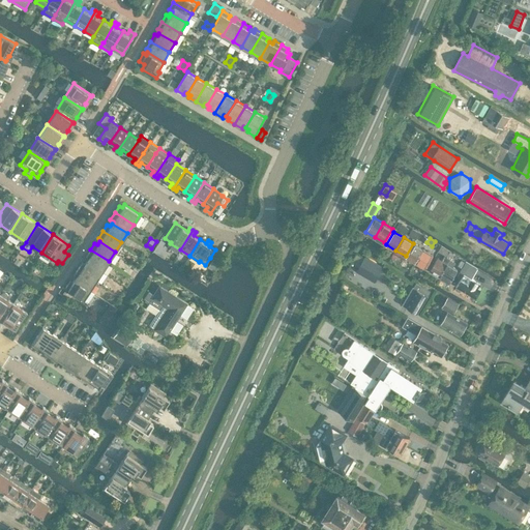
[(415,262),(423,248),(413,243),(406,256),(415,262)]
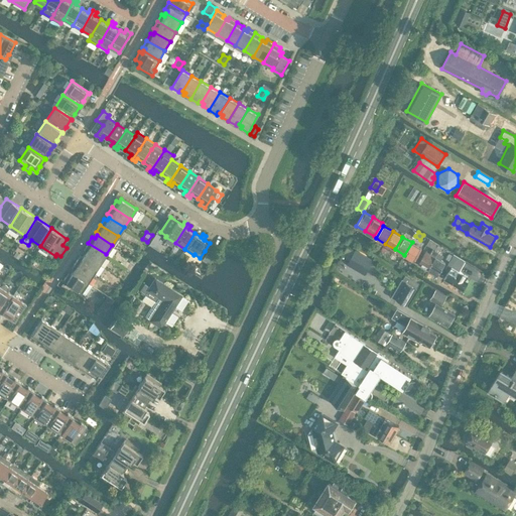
[(438,252),(441,247),(441,246),(437,244),(429,239),(426,244),(432,248),(430,253),(426,250),(418,262),(428,268),(437,252),(438,252)]
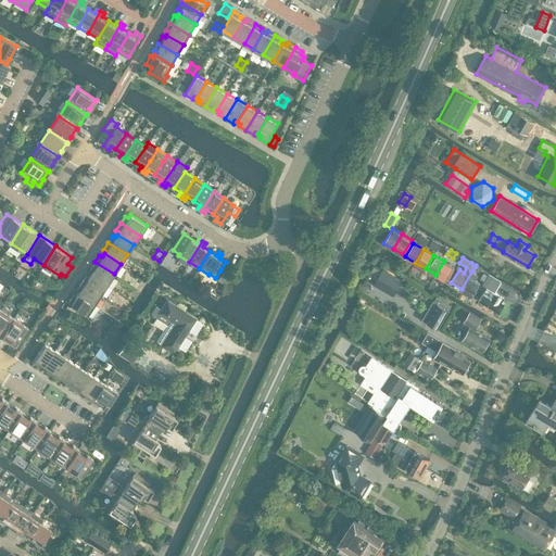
[(454,267),(444,261),(436,275),(446,280),(454,267)]
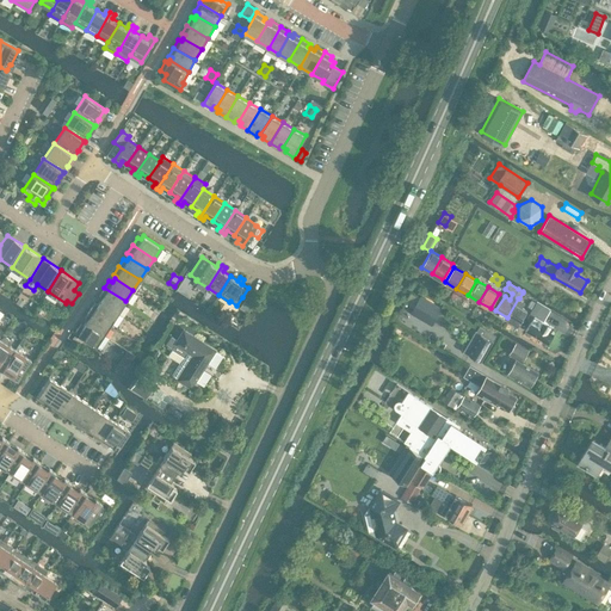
[(125,301),(104,288),(99,296),(102,298),(100,301),(118,313),(125,301)]
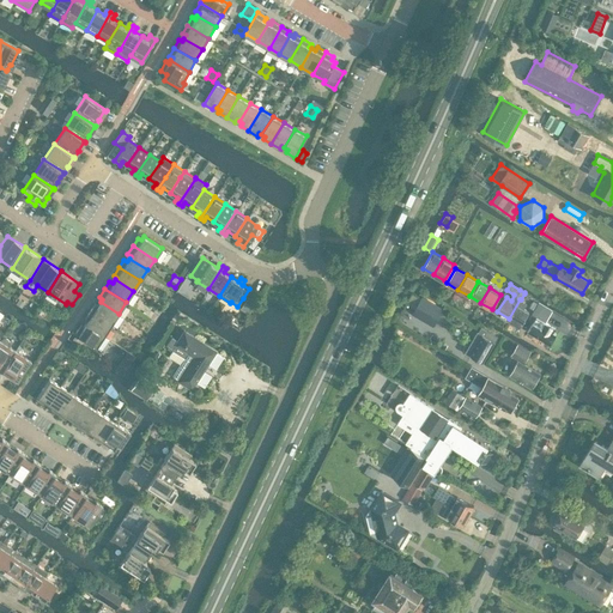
[(412,315),(434,327),(443,310),(422,298),(412,315)]
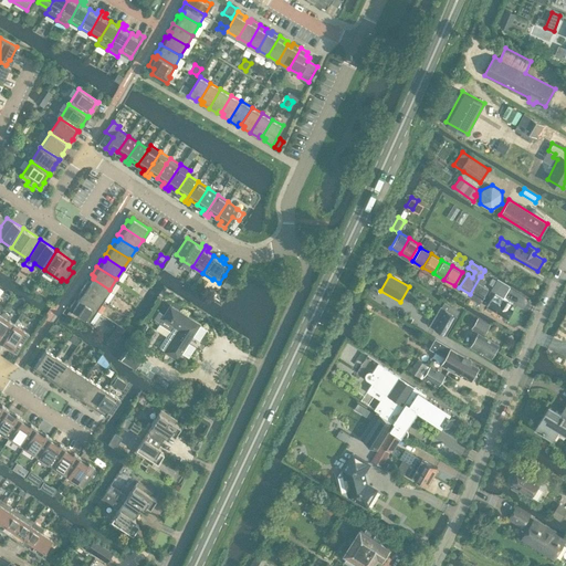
[(480,276),(470,294),(480,301),(489,287),(483,284),(486,280),(481,276),(480,276)]
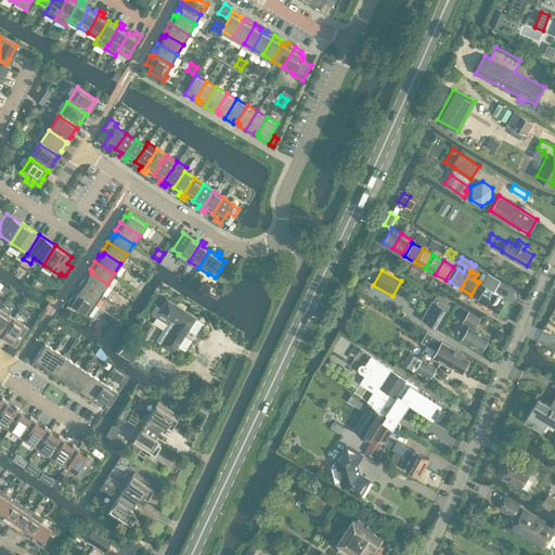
[(81,281),(101,293),(107,284),(91,273),(89,275),(86,274),(81,281)]
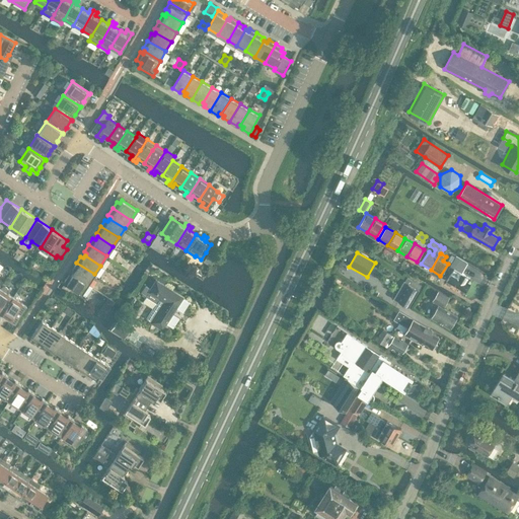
[(451,273),(447,280),(465,291),(470,282),(468,281),(470,277),(462,273),(467,263),(456,255),(452,262),(447,271),(451,273)]
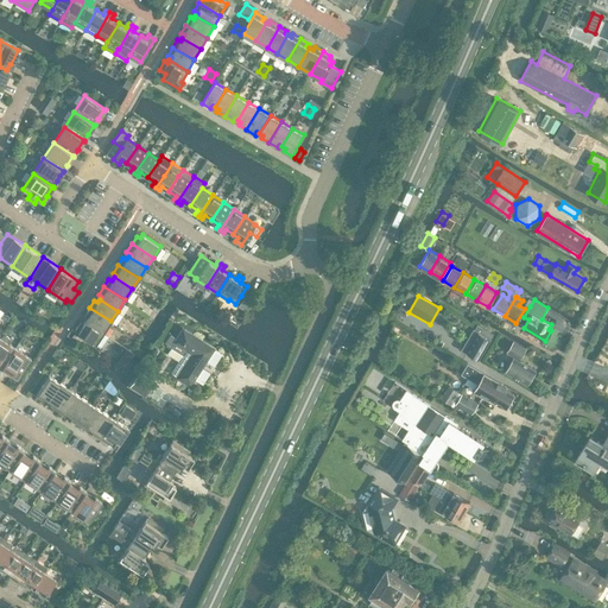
[(111,321),(89,308),(84,316),(87,318),(84,321),(102,333),(111,321)]
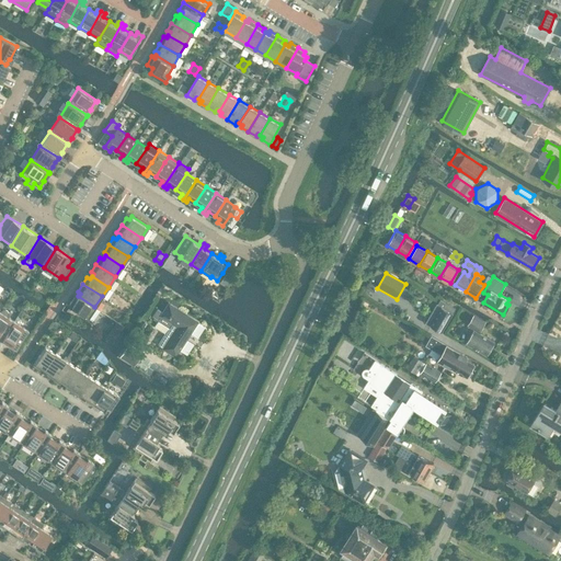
[(88,318),(94,307),(78,296),(77,298),(73,297),(69,305),(88,318)]
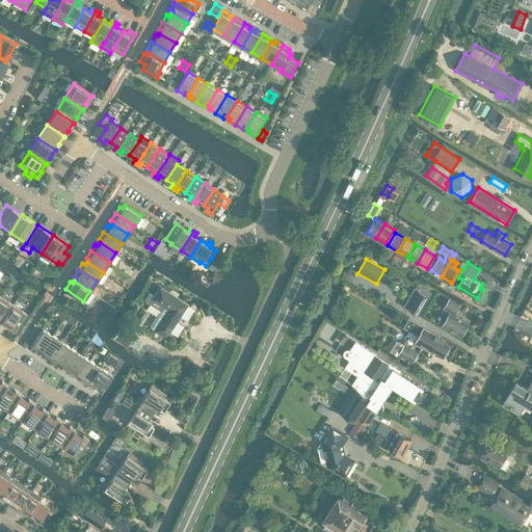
[(415,287),(403,304),(408,308),(409,308),(419,313),(432,291),(423,286),(418,283),(416,288),(415,287)]
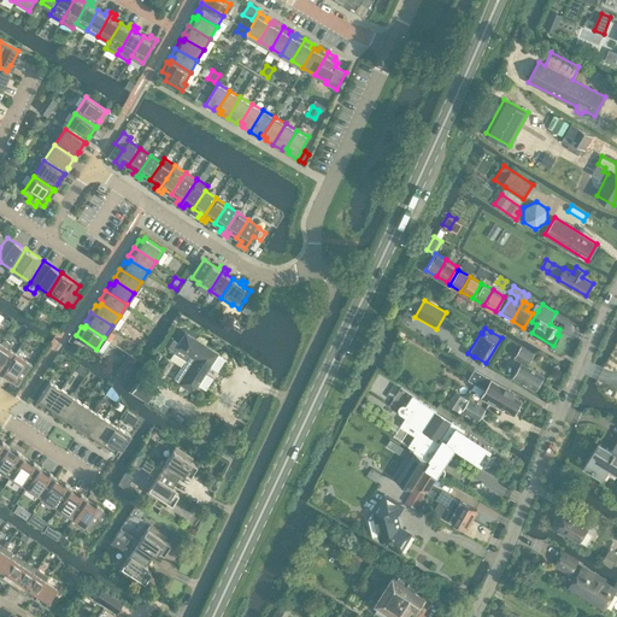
[(174,351),(174,352),(186,359),(181,365),(174,378),(180,382),(192,391),(216,353),(186,333),(180,342),(177,346),(174,351)]
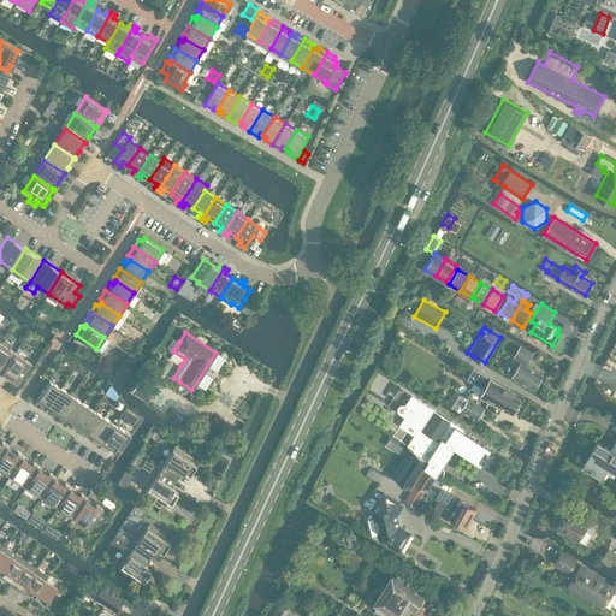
[(173,338),(169,347),(173,350),(177,345),(179,342),(173,338)]
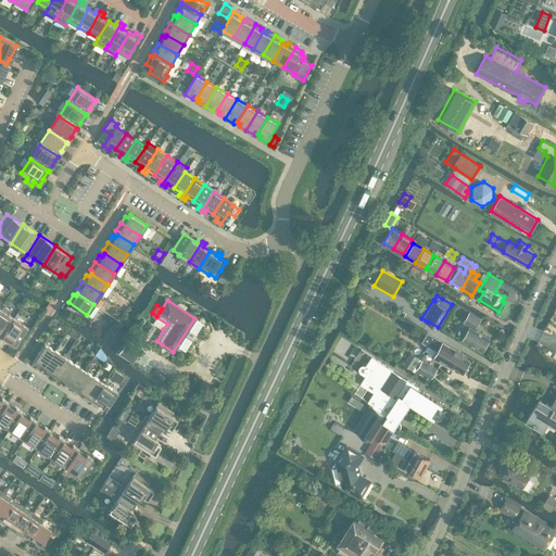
[(2,337),(1,336),(13,317),(0,308),(0,336),(1,337),(2,337)]
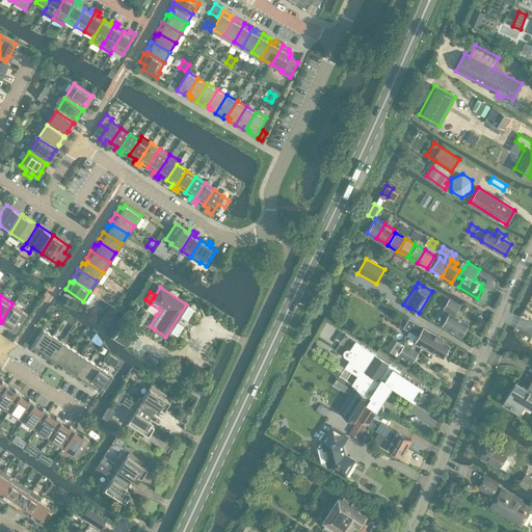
[(469,323),(454,315),(460,304),(449,298),(444,309),(449,312),(442,324),(461,336),(469,323)]
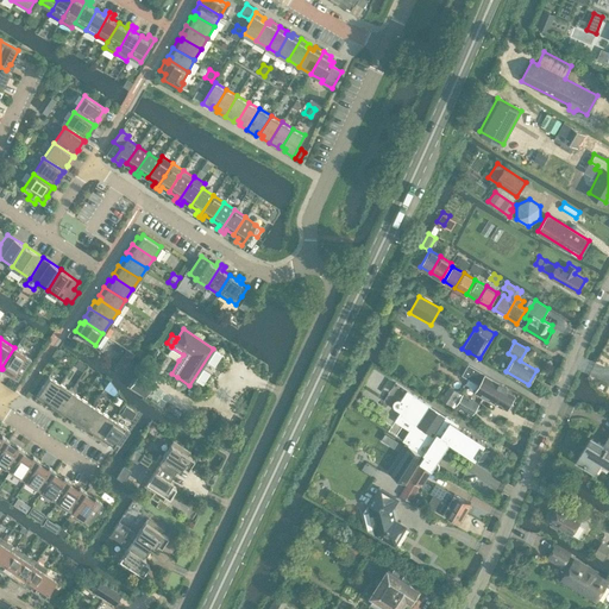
[(11,375),(17,380),(31,358),(14,347),(1,368),(2,369),(11,374),(11,375)]
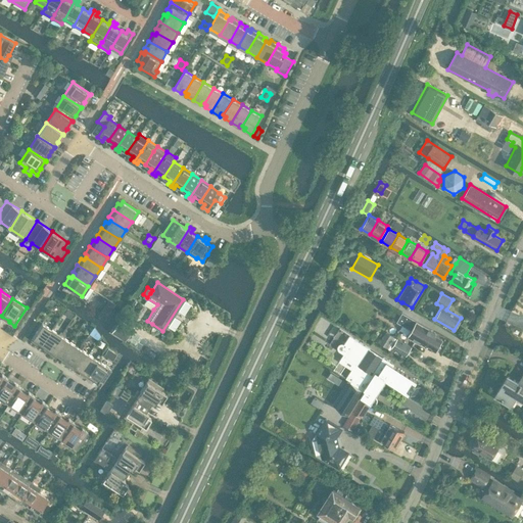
[(105,321),(109,316),(101,310),(97,316),(105,321)]
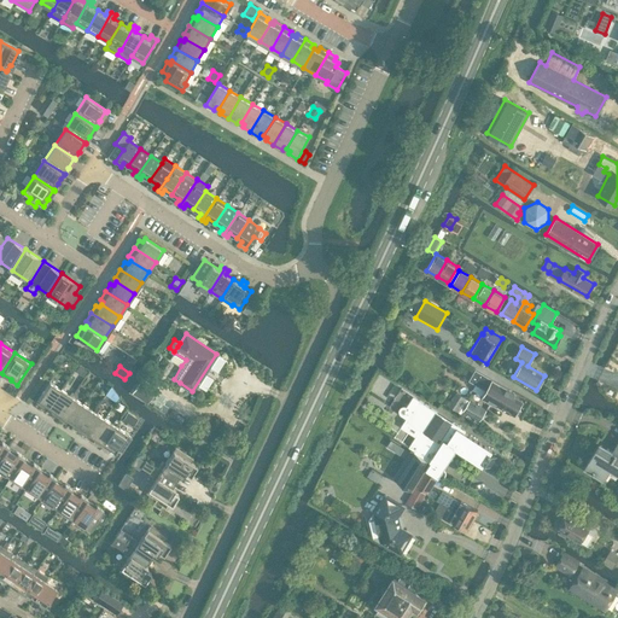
[(483,397),(496,406),(497,403),(514,413),(516,413),(519,413),(520,408),(519,406),(523,400),(514,395),(516,392),(476,368),(468,379),(487,390),(483,397)]
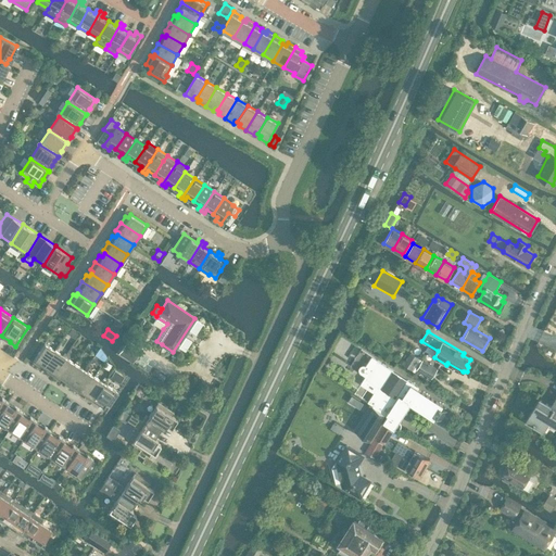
[(118,353),(130,361),(139,349),(127,341),(118,353)]
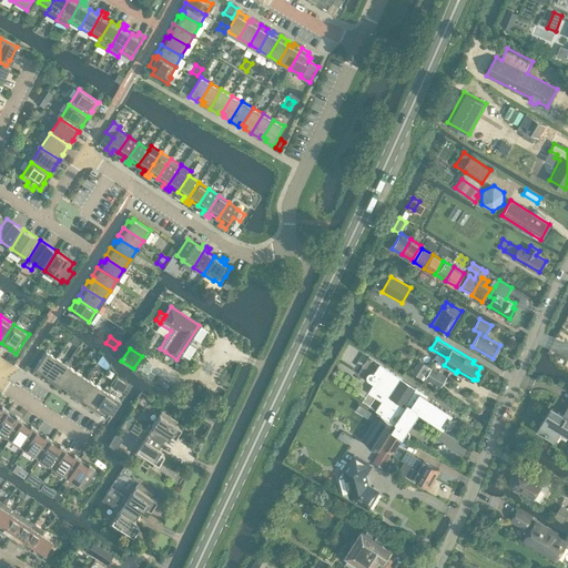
[(44,374),(56,357),(46,351),(32,369),(40,375),(42,373),(44,374)]
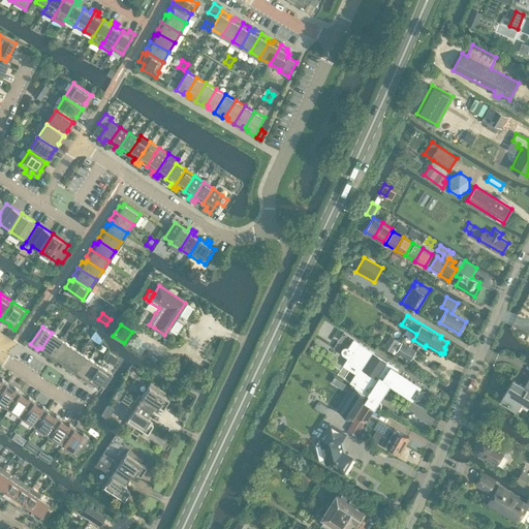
[(49,356),(61,339),(52,333),(41,348),(43,350),(42,352),(49,356)]
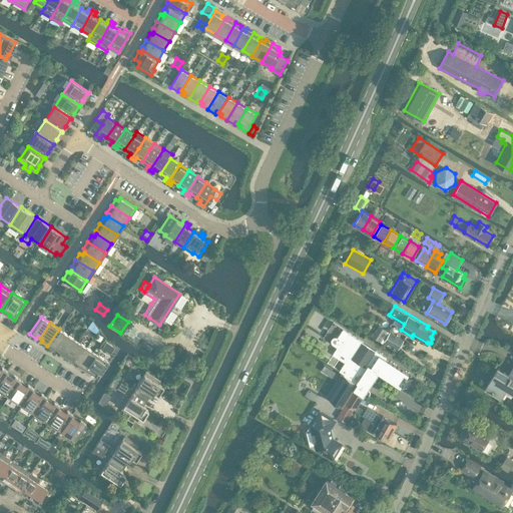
[(386,329),(379,326),(373,336),(379,340),(386,329)]
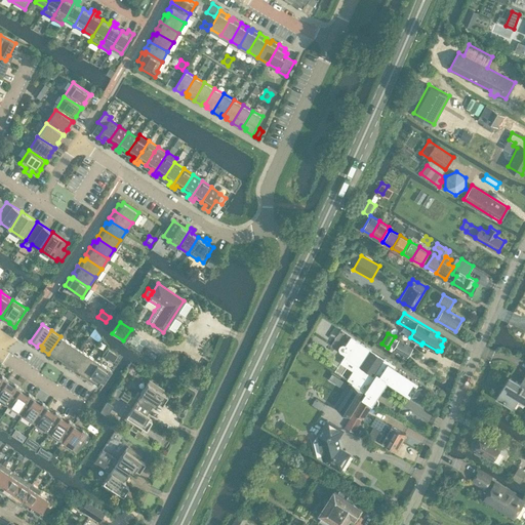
[(59,358),(70,342),(61,336),(48,354),(55,359),(57,357),(59,358)]
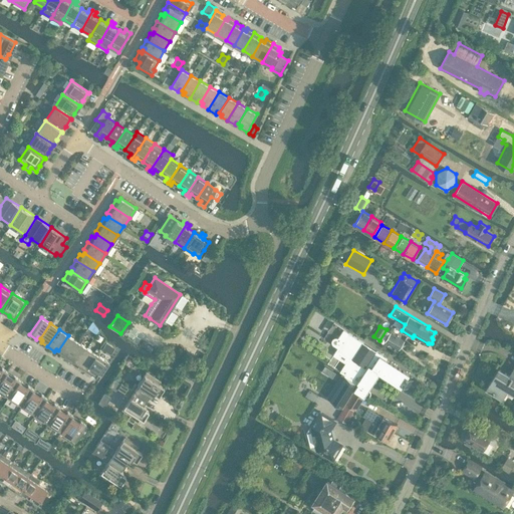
[(333,339),(333,341),(333,342),(334,343),(338,346),(334,353),(346,361),(340,370),(358,382),(357,383),(354,390),(364,397),(366,397),(369,396),(371,394),(371,391),(369,389),(367,387),(378,370),(402,386),(403,383),(410,388),(416,379),(409,374),(410,372),(387,357),(348,331),(343,329),(338,337),(337,337),(335,337),(334,337),(333,338),(333,339)]
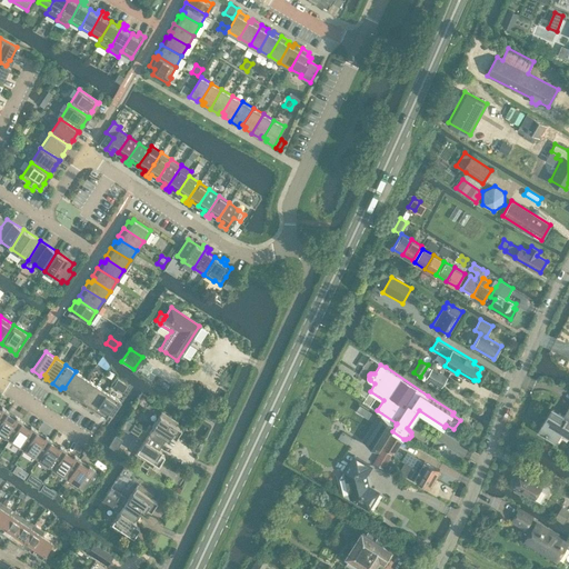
[(426,377),(441,387),(448,377),(432,368),(426,377)]
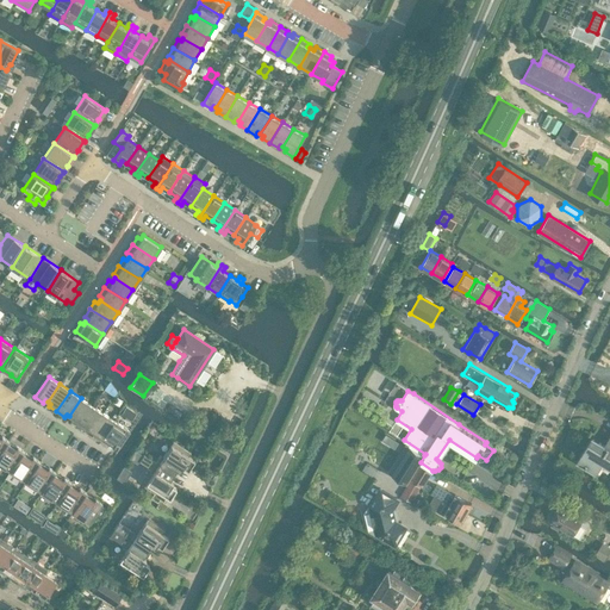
[(81,398),(69,416),(72,418),(70,421),(78,425),(91,405),(81,398)]
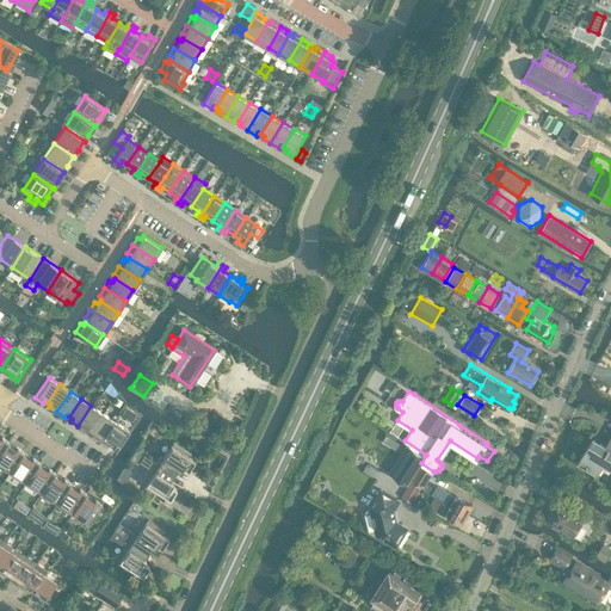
[(91,406),(78,426),(86,432),(88,430),(91,431),(103,413),(91,406)]
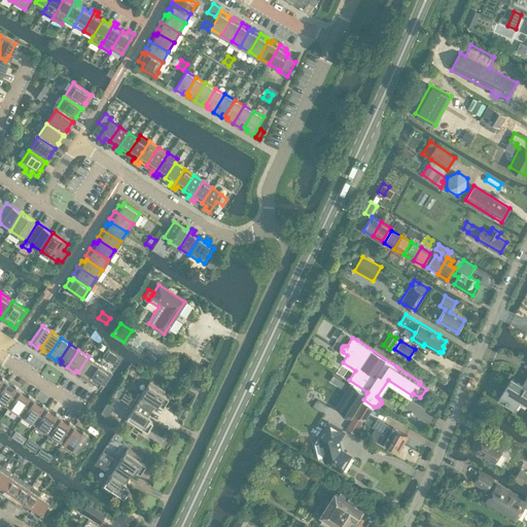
[(89,356),(78,372),(80,374),(79,376),(86,381),(98,362),(89,356)]
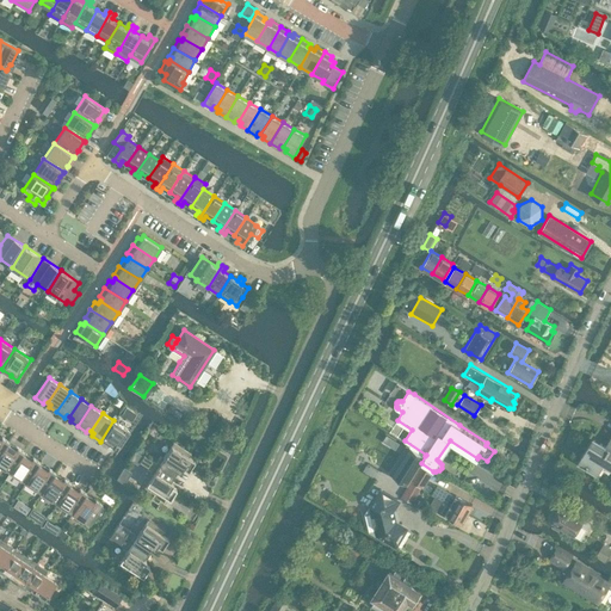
[(113,420),(100,442),(107,446),(110,444),(113,446),(115,444),(119,448),(130,432),(125,429),(113,420)]
